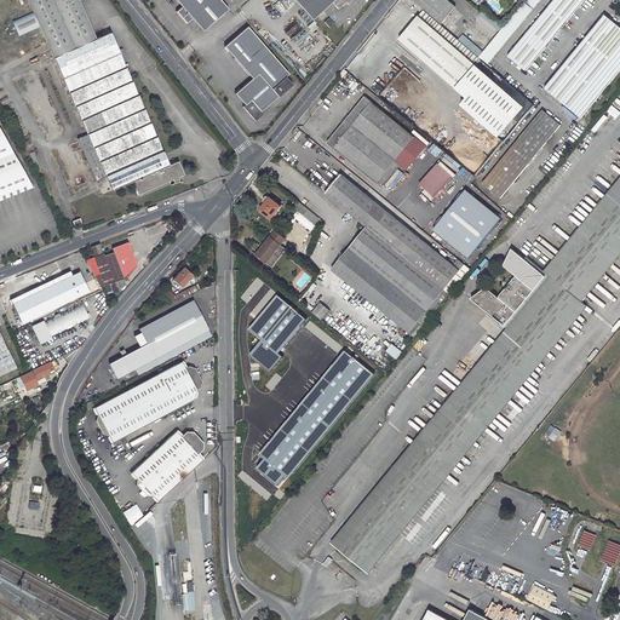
[(28,0),(53,58),(95,40),(76,0),(28,0)]
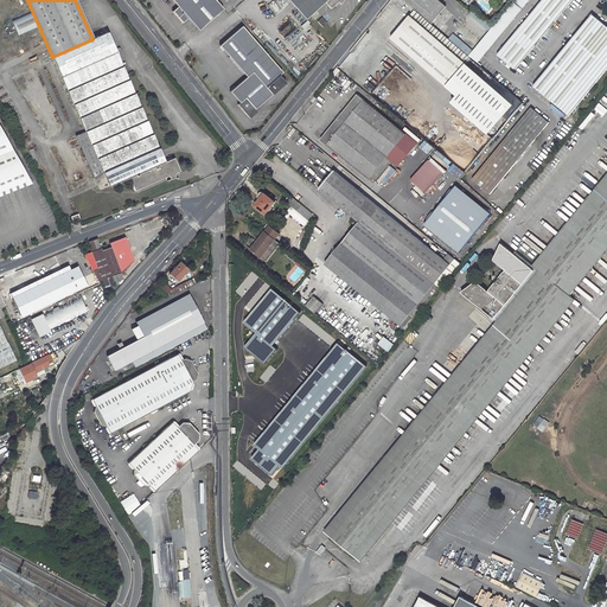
[(224,8),(216,0),(172,0),(179,7),(173,12),(184,24),(189,18),(199,31),(224,8)]
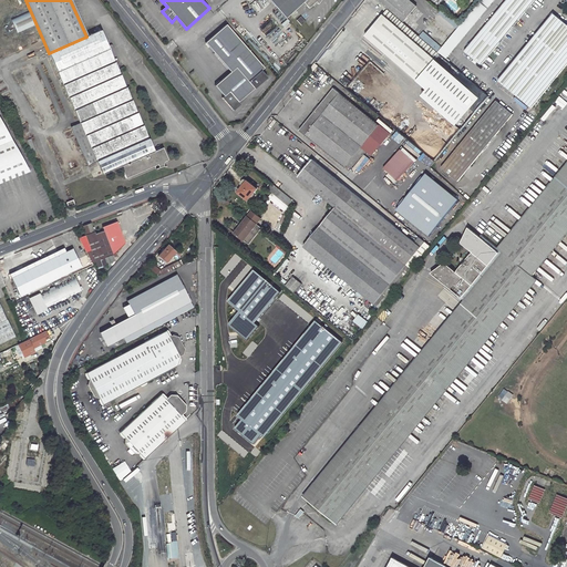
[(268,0),(286,19),(303,2),(306,0),(268,0)]
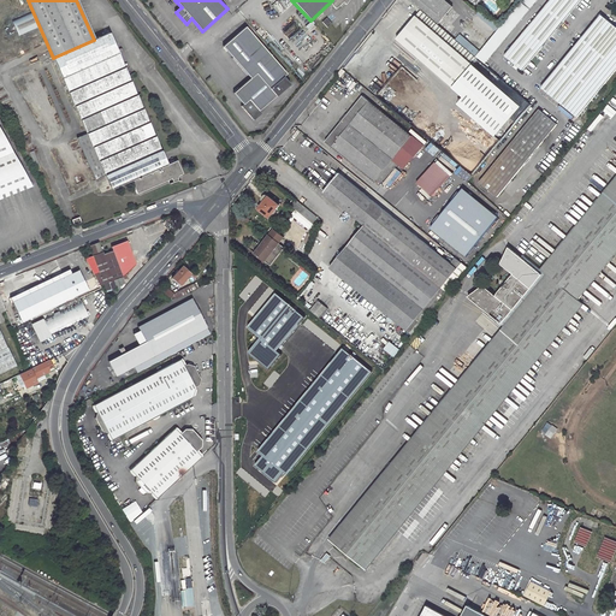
[(452,6),(444,0),(409,0),(420,10),(437,24),(444,17),(451,7),(452,6)]
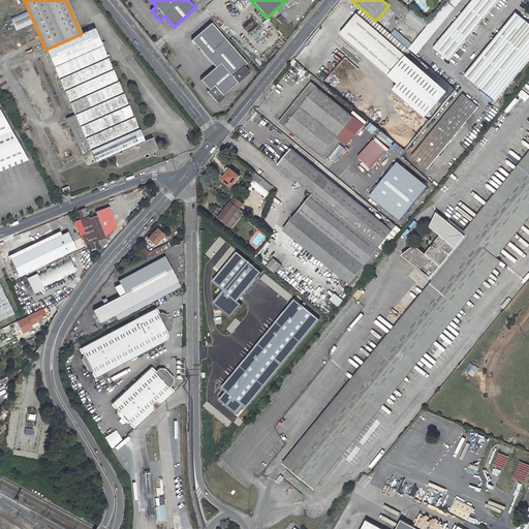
[(419,57),(416,54),(460,0),(447,0),(430,23),(426,27),(411,44),(408,49),(410,51),(418,58),(419,57)]
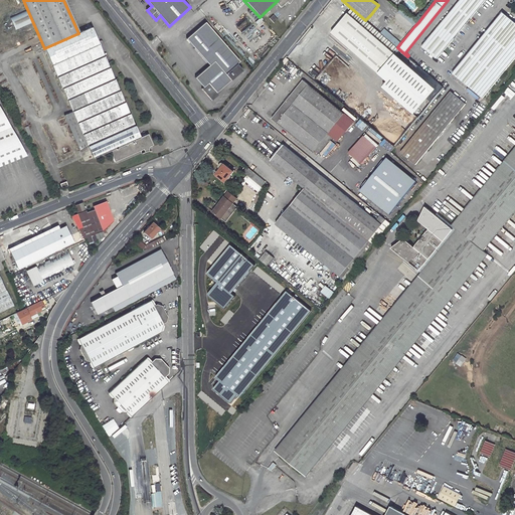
[(460,0),(422,46),(438,58),(485,0),(460,0)]
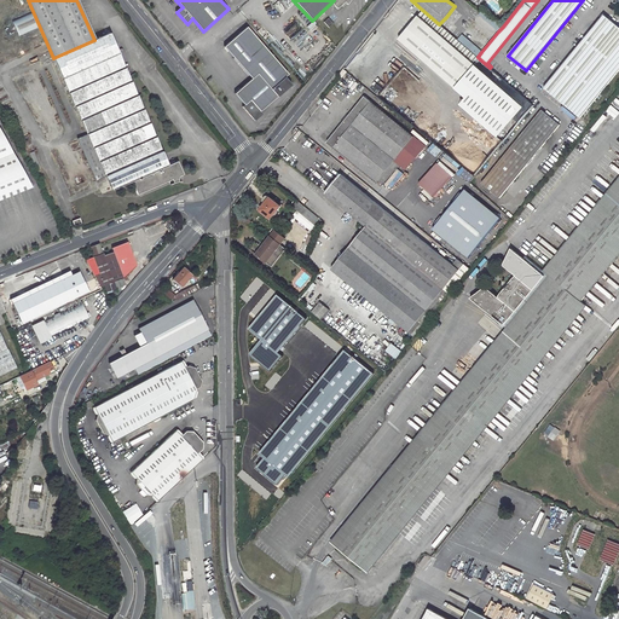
[(479,15),(498,32),(503,27),(482,9),(479,13),(479,15)]
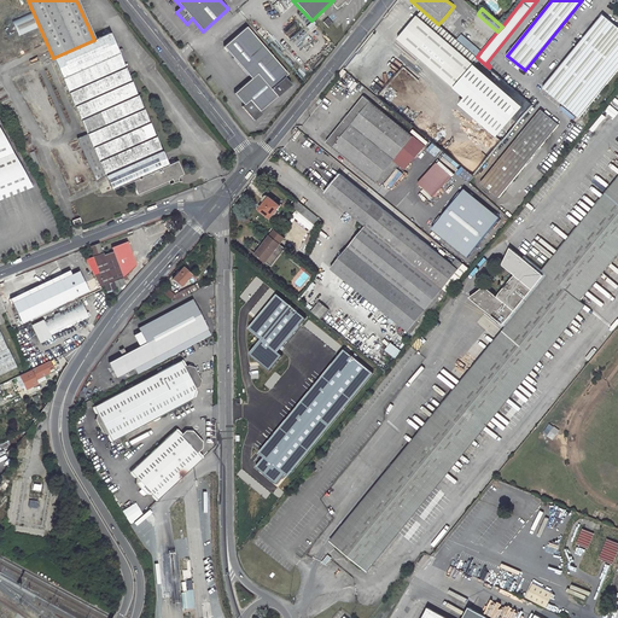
[(421,10),(417,15),(474,64),(479,59),(477,57),(458,40),(438,24),(421,10)]
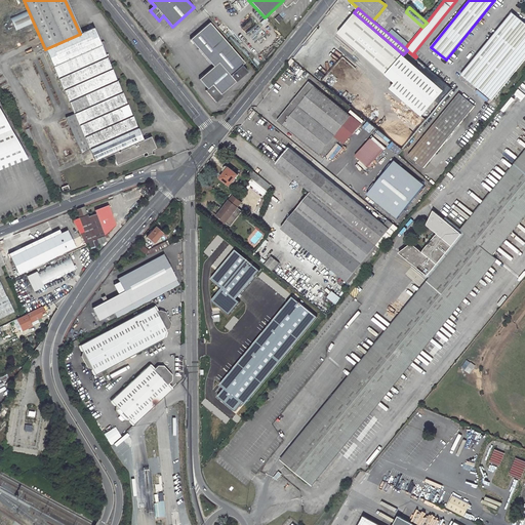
[(403,54),(354,12),(337,32),(387,74),(403,54)]
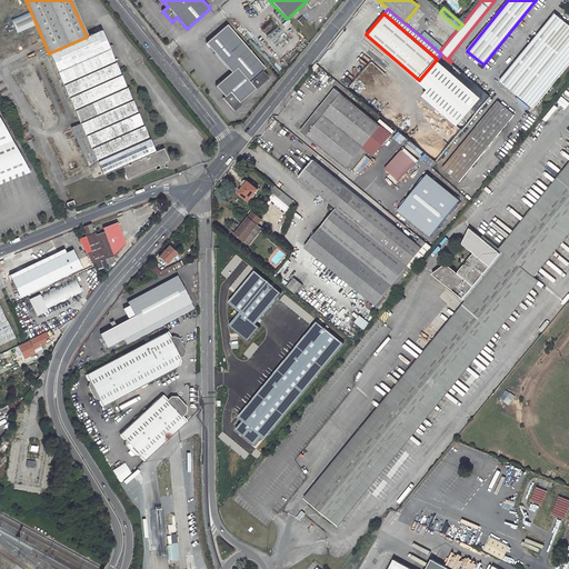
[(568,65),(568,25),(555,13),(500,81),(533,109),(568,65)]
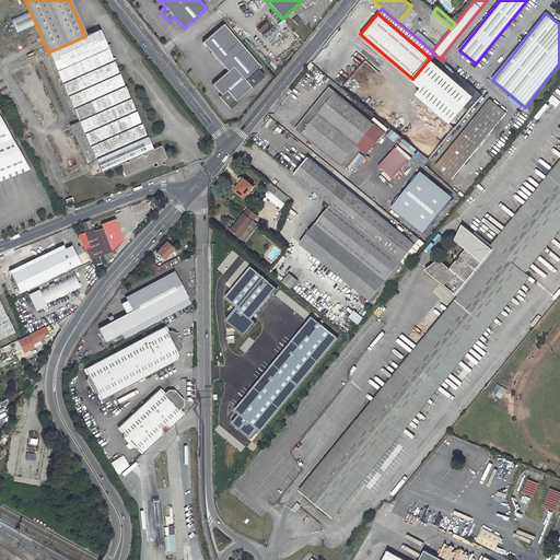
[(293,20),(298,25),(302,21),(298,16),(293,20)]
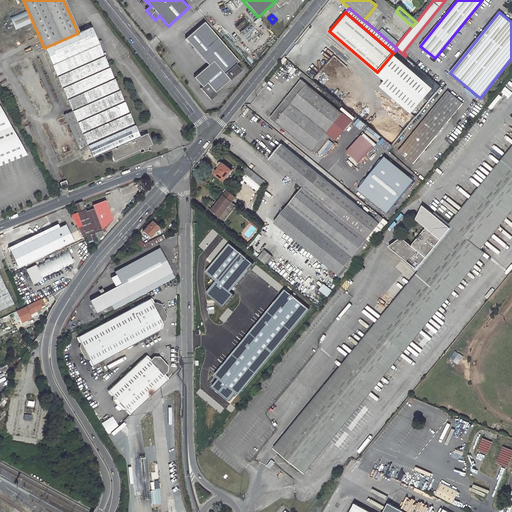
[(204,22),(186,38),(209,65),(213,61),(224,74),(235,64),(238,62),(204,22)]
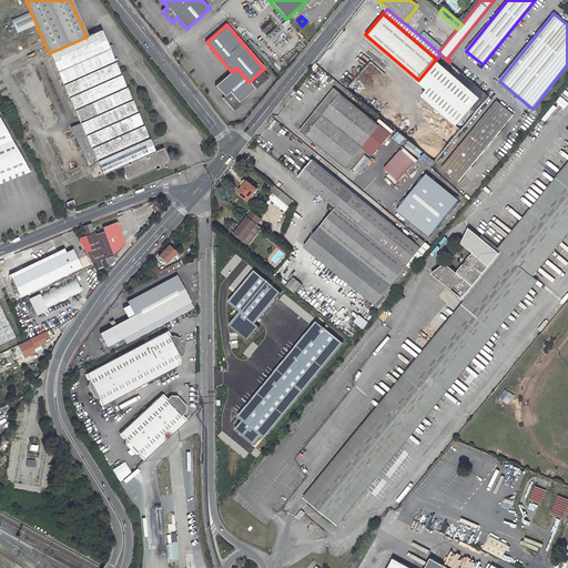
[(120,168),(153,153),(101,31),(87,37),(49,53),(79,123),(71,128),(88,165),(98,162),(103,174),(120,168)]
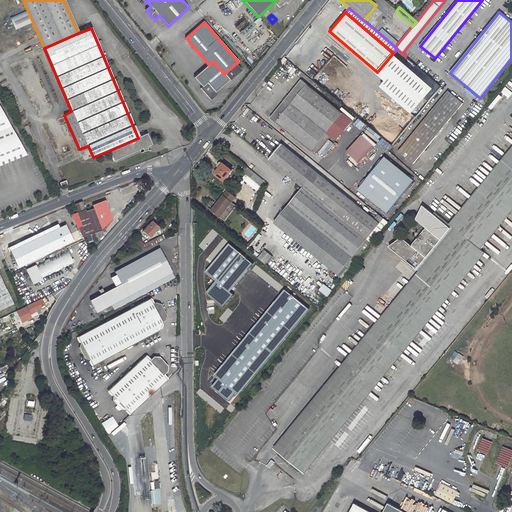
[(379,33),(395,47),(398,43),(382,29),(379,33)]
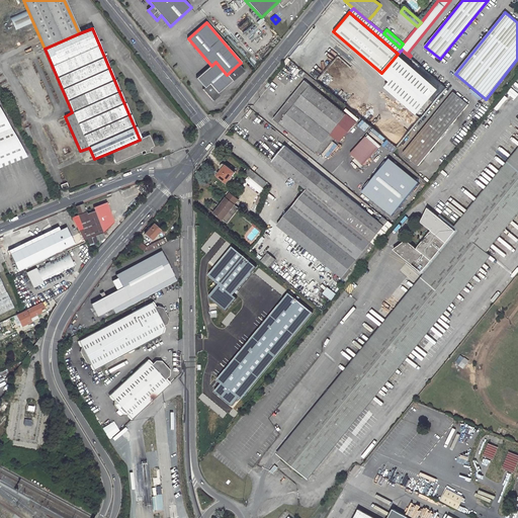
[(398,54),(381,73),(391,81),(385,87),(418,113),(438,89),(398,54)]
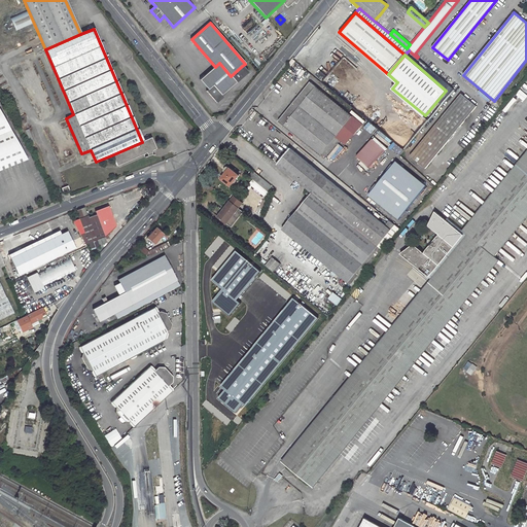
[(219,63),(215,67),(200,79),(209,90),(213,85),(221,95),(236,82),(231,76),(219,63)]
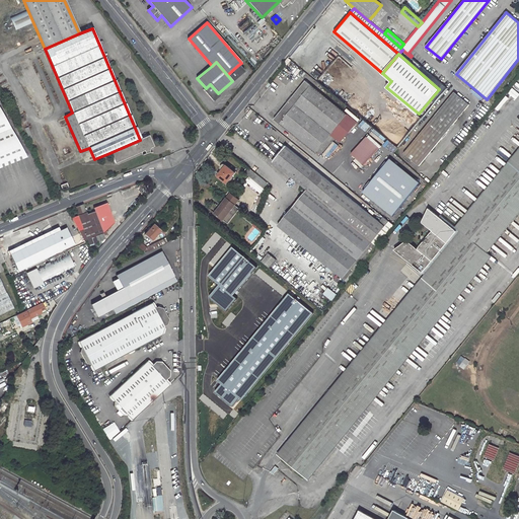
[(238,65),(227,75),(232,81),(244,71),(238,65)]
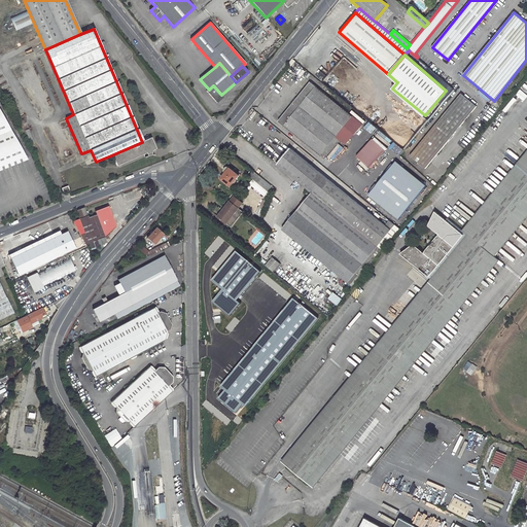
[(361,125),(310,81),(278,120),(323,157),(327,153),(328,154),(341,140),(346,143),(361,125)]
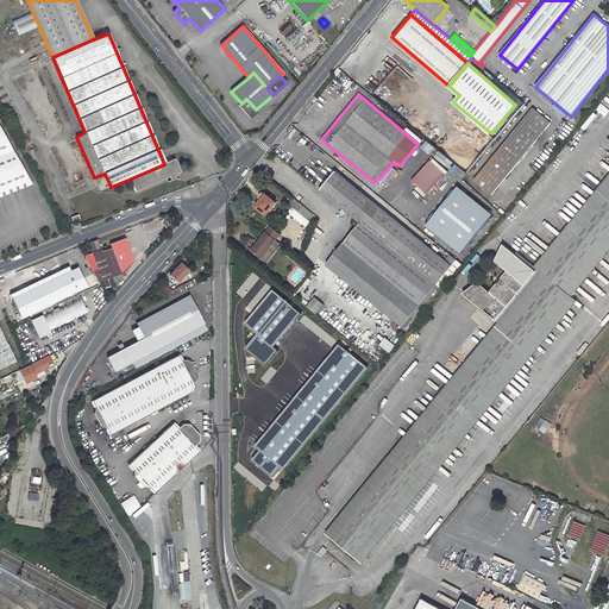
[(258,112),(256,110),(246,99),(242,104),(239,105),(251,119),(258,112)]
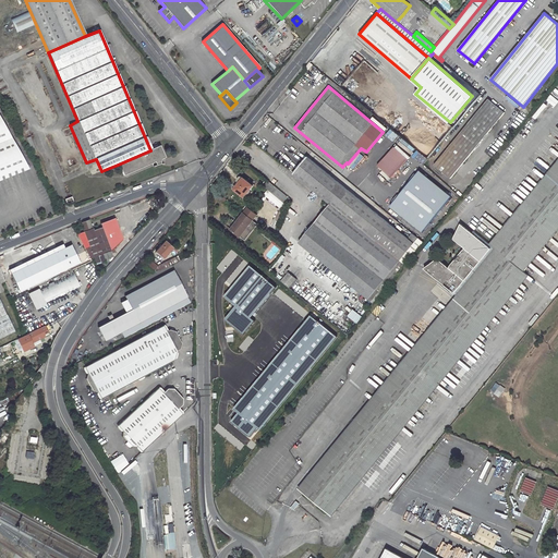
[(506,113),(489,99),(435,166),(451,179),(506,113)]
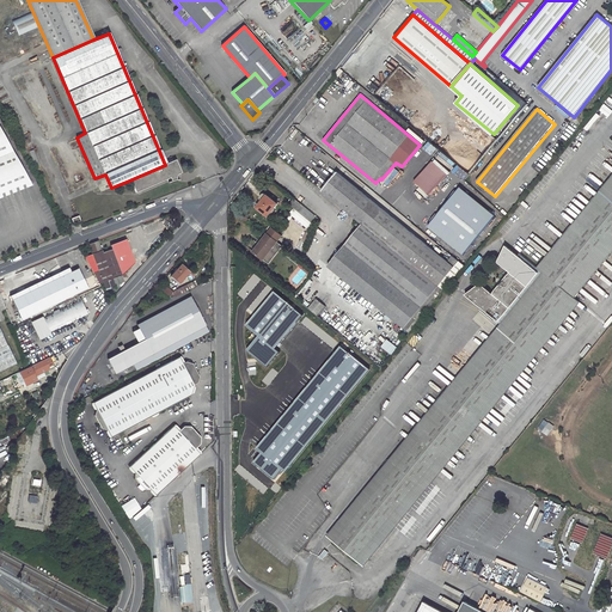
[(0,193),(30,181),(0,129),(0,193)]
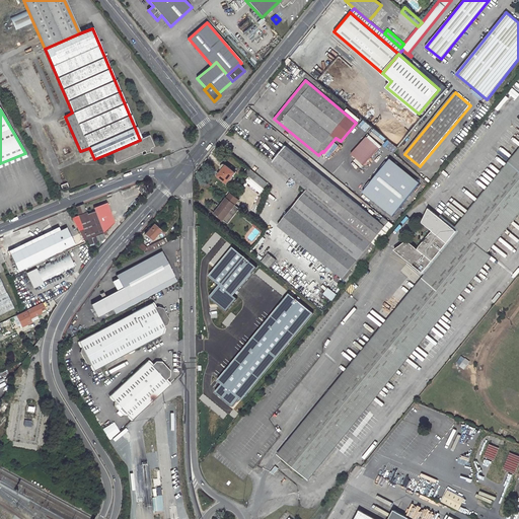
[(140,140),(109,153),(115,164),(154,147),(149,136),(140,140)]
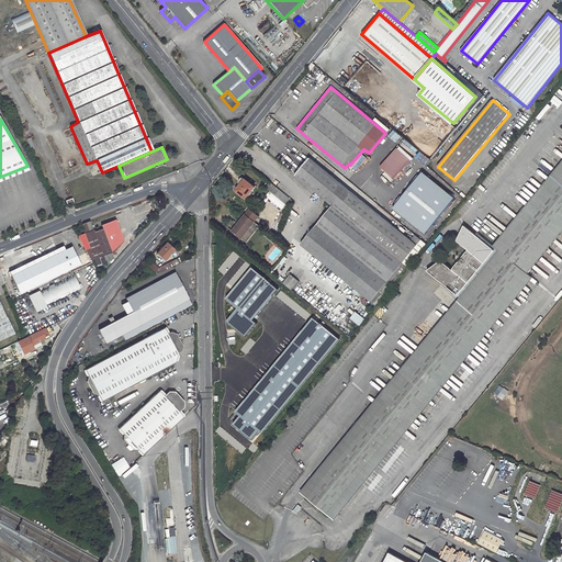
[(396,147),(379,166),(392,178),(409,160),(396,147)]
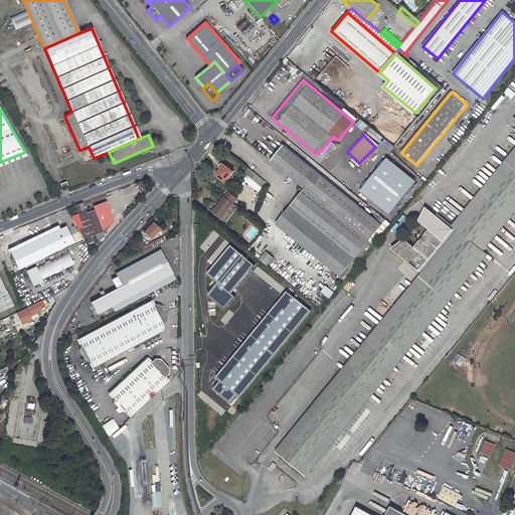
[(447,299),(485,250),(484,249),(514,210),(514,143),(452,223),(440,213),(439,215),(436,213),(425,205),(418,220),(426,226),(414,242),(406,235),(393,245),(422,270),(349,360),(353,364),(280,455),(301,473),(339,425),(362,397),(373,383),(376,385),(432,317),(447,299)]
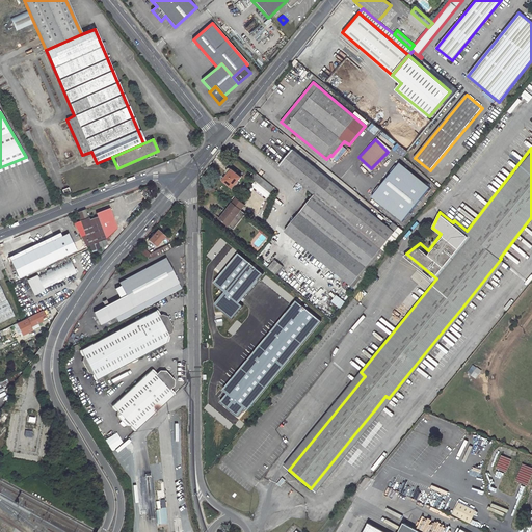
[(390,229),(294,151),(281,166),(316,195),(287,232),(351,285),(395,233),(390,229)]
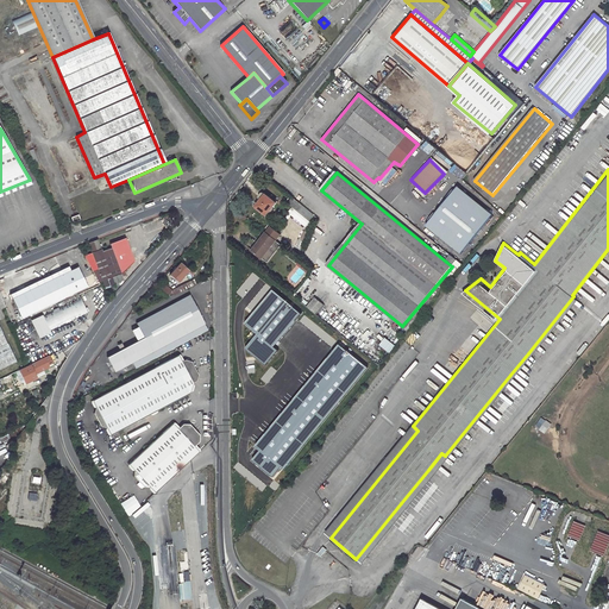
[(493,214),(458,187),(426,226),(462,253),(493,214)]
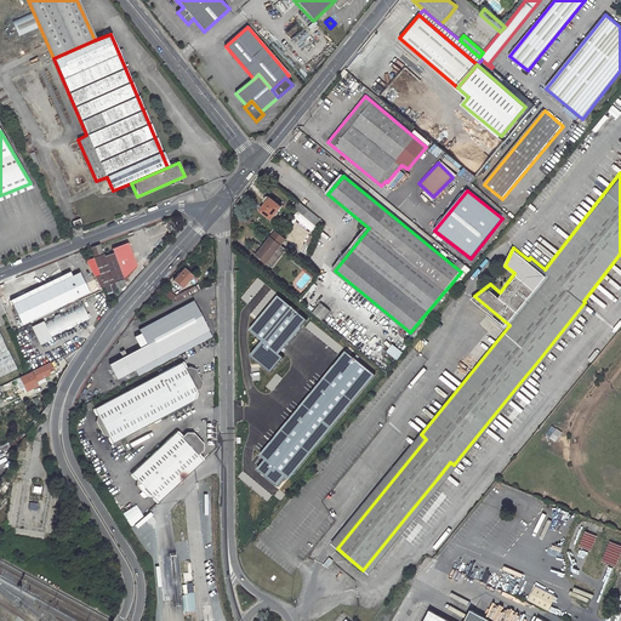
[(281,206),(269,198),(267,197),(263,200),(265,204),(267,205),(262,211),(273,220),(281,206)]
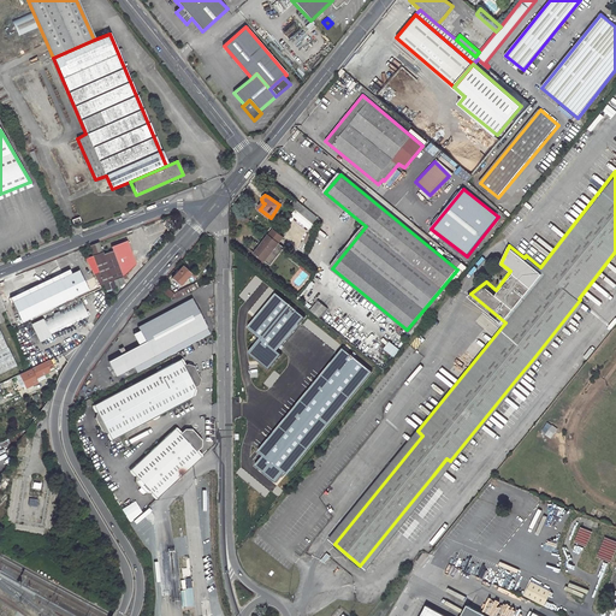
[(290,195),(286,200),(317,226),(320,220),(290,195)]
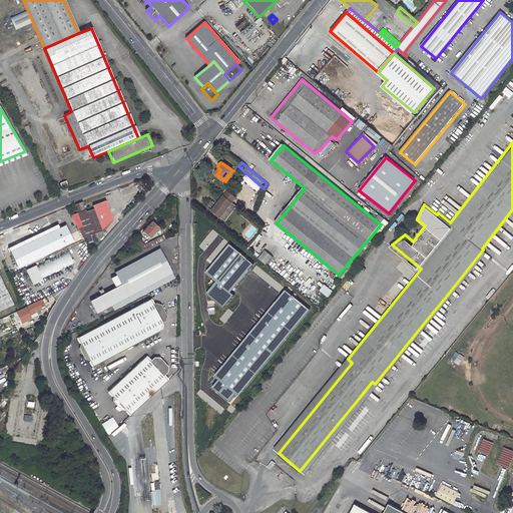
[(237,195),(229,189),(220,202),(228,208),(237,195)]
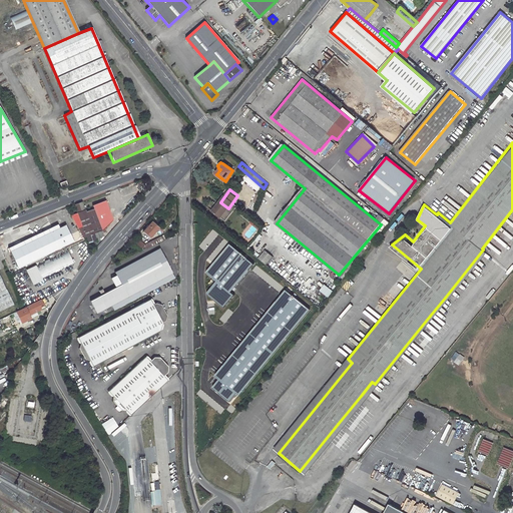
[(92,204),(94,208),(102,229),(112,219),(105,199),(92,204)]
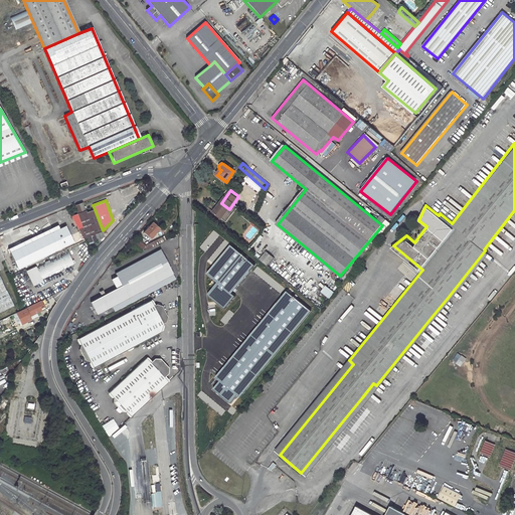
[(77,213),(82,226),(78,228),(83,237),(87,236),(89,242),(97,239),(98,241),(104,234),(102,230),(103,230),(95,209),(87,211),(83,202),(74,205),(77,213)]
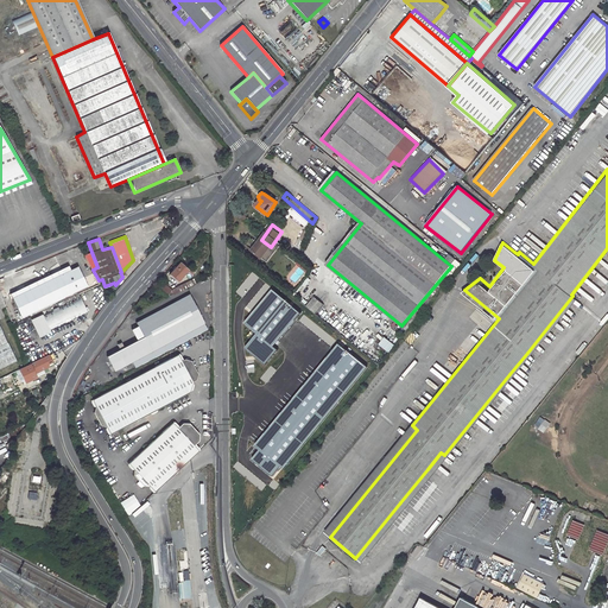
[(261,240),(254,249),(264,257),(271,247),(261,240)]
